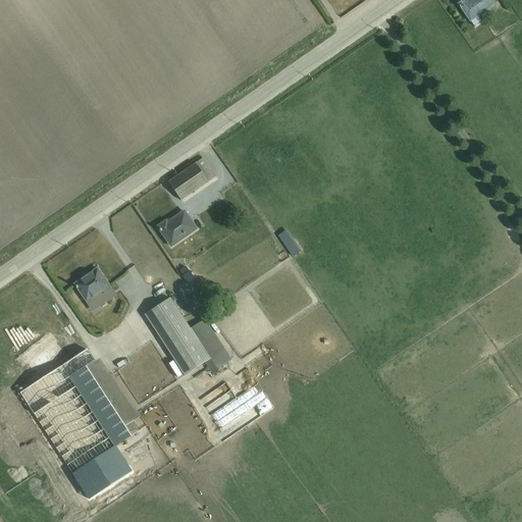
[(467,0),(463,0),(458,4),(470,22),(496,5),(491,0),(471,0),(469,2),(467,0)]
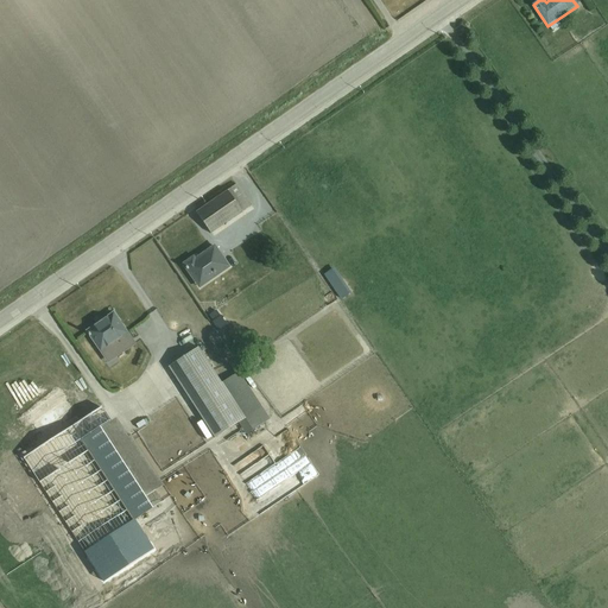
[(472,31),(464,20),(458,24),(466,35),(472,31)]
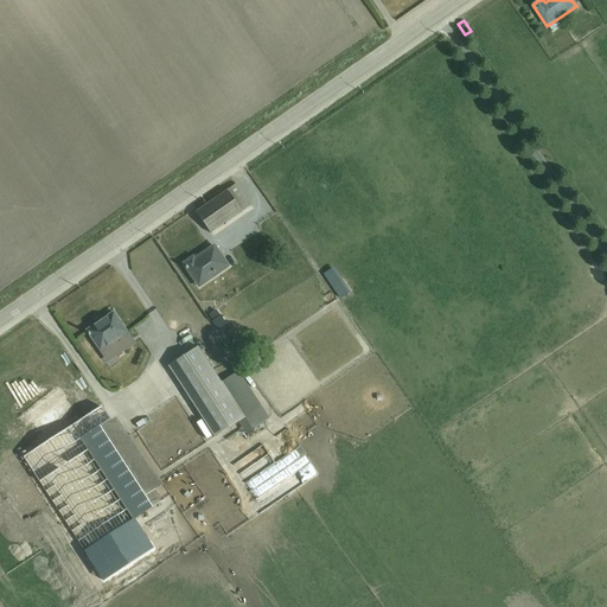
[(236,184),(196,212),(211,234),(250,206),(236,184)]
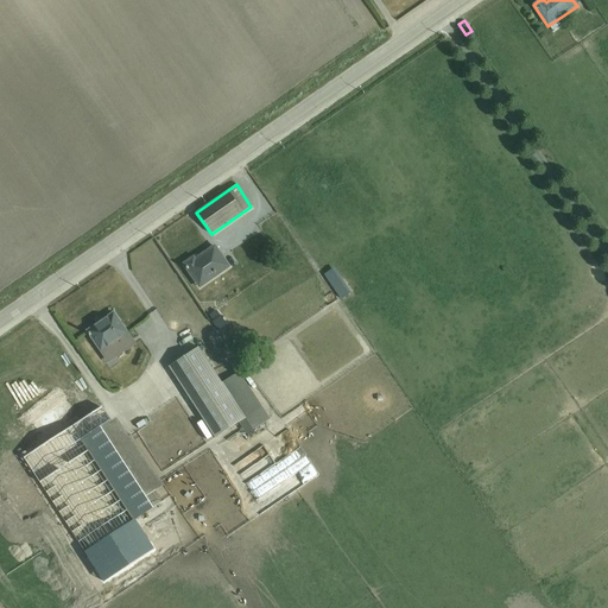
[(194,258),(184,265),(201,289),(229,268),(214,247),(195,260),(194,258)]
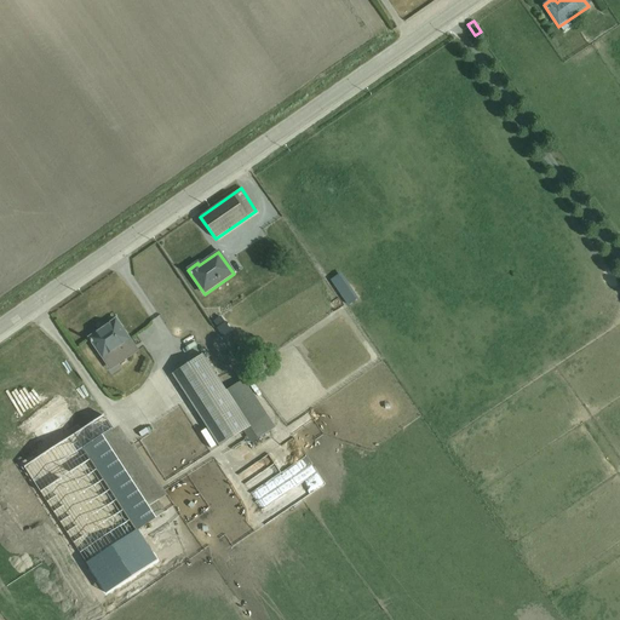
[(333,273),(323,280),(343,305),(354,298),(333,273)]
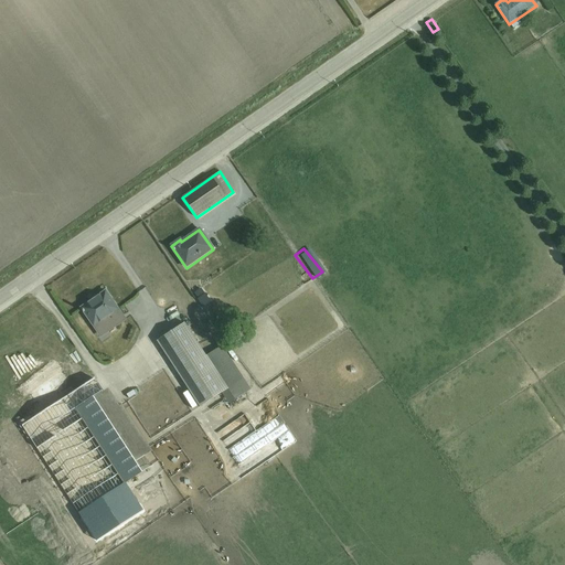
[(200,288),(194,294),(199,299),(198,299),(203,308),(210,302),(200,288)]
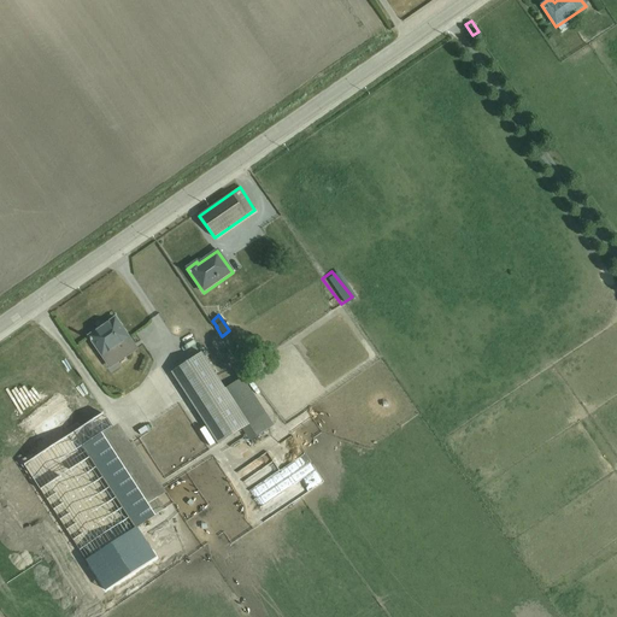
[(115,318),(88,336),(89,339),(89,340),(110,369),(137,351),(115,318)]
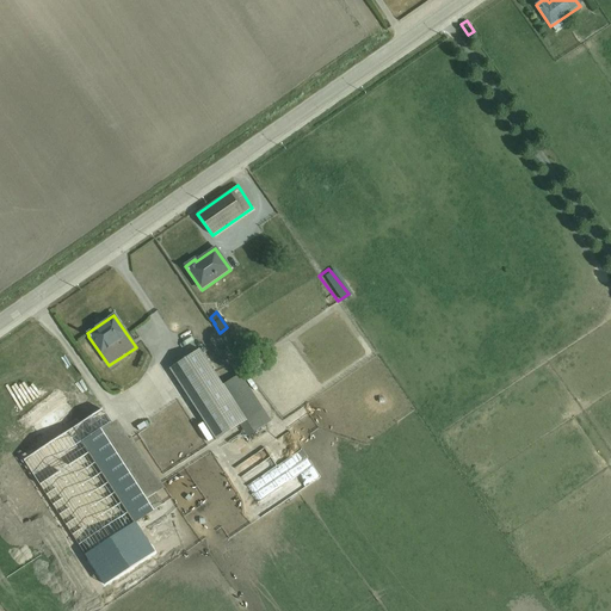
[(199,349),(170,368),(216,440),(222,437),(240,425),(248,437),(271,423),(240,374),(222,386),(199,349)]
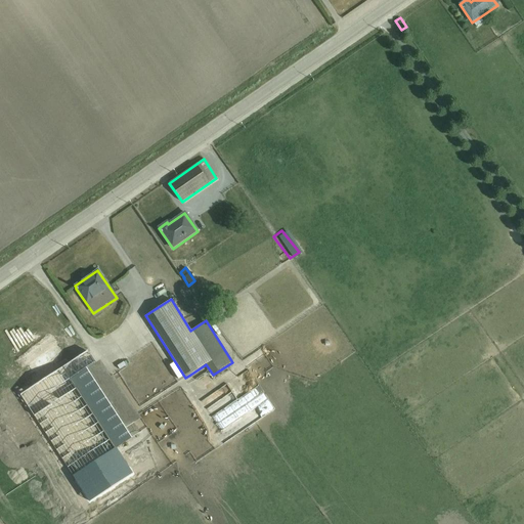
[(243,364),(260,351),(256,346),(239,358),(243,364)]
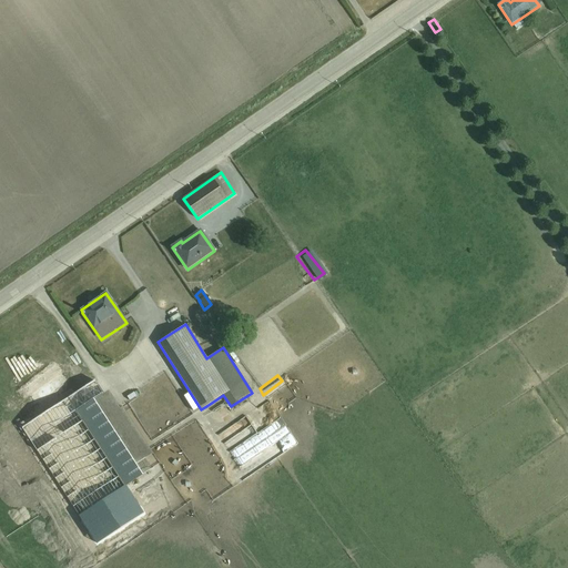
[(120,476),(145,459),(153,454),(123,407),(121,408),(109,391),(77,412),(120,476)]
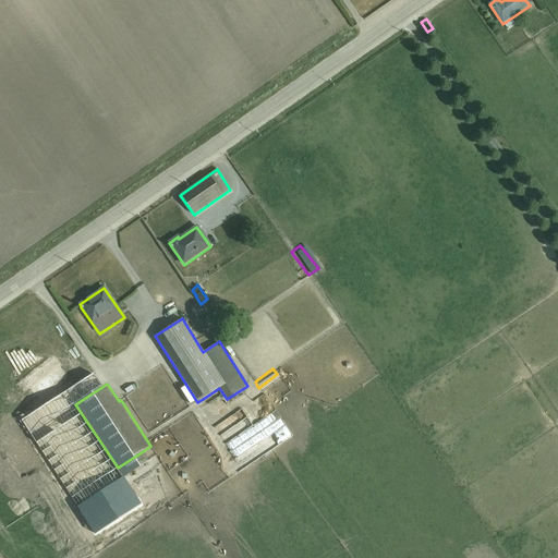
[(220,443),(247,425),(237,408),(209,425),(214,432),(220,443)]
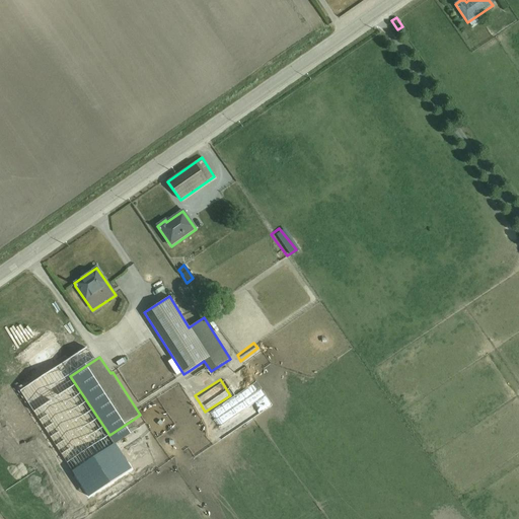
[(133,420),(109,435),(116,444),(139,429),(133,420)]
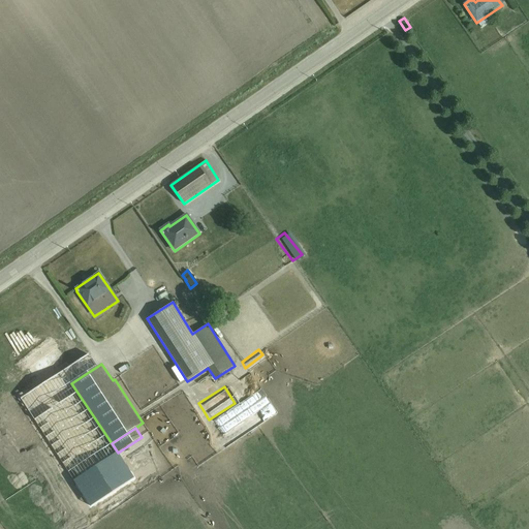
[(103,507),(119,499),(112,487),(121,481),(123,485),(127,483),(116,463),(87,478),(103,507)]
